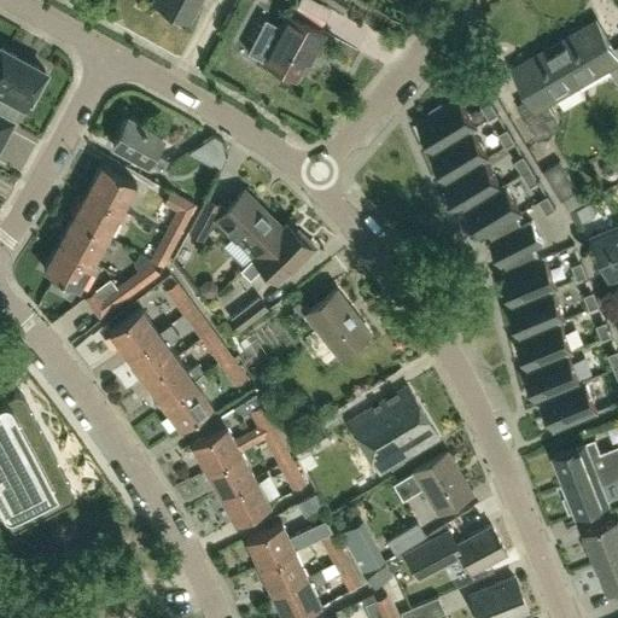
[(188,21),(199,0),(155,0),(153,1),(188,21)]
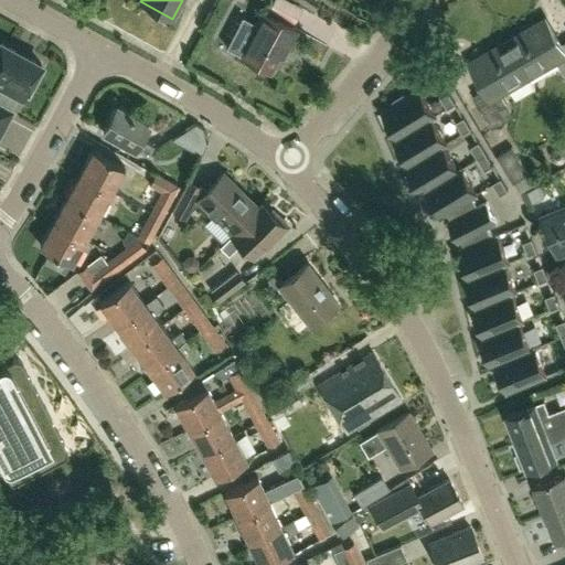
[(296,31),(263,13),(256,25),(244,18),(226,48),(241,55),(240,56),(269,72),(281,49),(285,51),(296,31)]
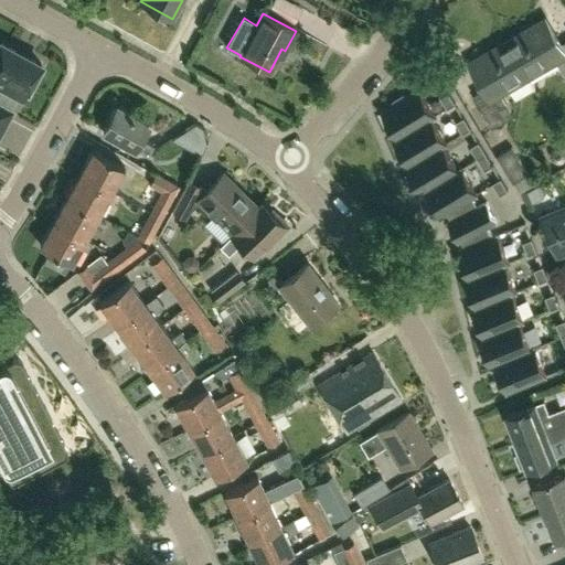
[(530,81),(557,64),(564,76),(564,41),(560,44),(545,19),(507,41),(525,74),(530,81)]
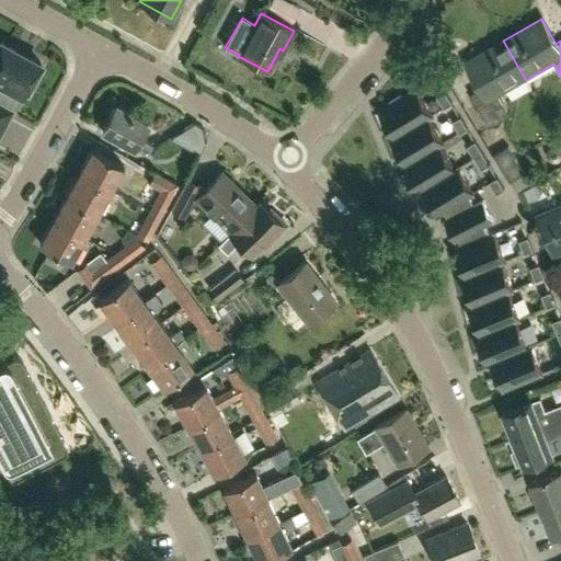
[(499,95),(526,80),(522,73),(503,41),(467,63),(482,88),(470,94),(490,128),(511,116),(499,95)]
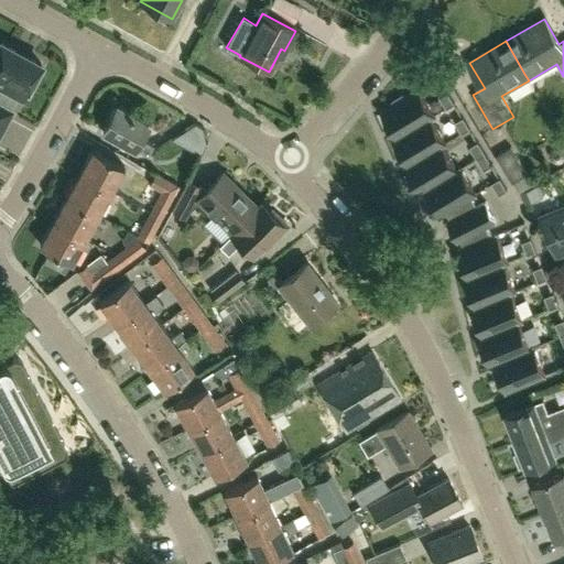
[(39,69),(41,64),(0,42),(0,87),(0,133),(12,111),(6,108),(12,94),(22,99),(28,88),(28,89),(39,69)]
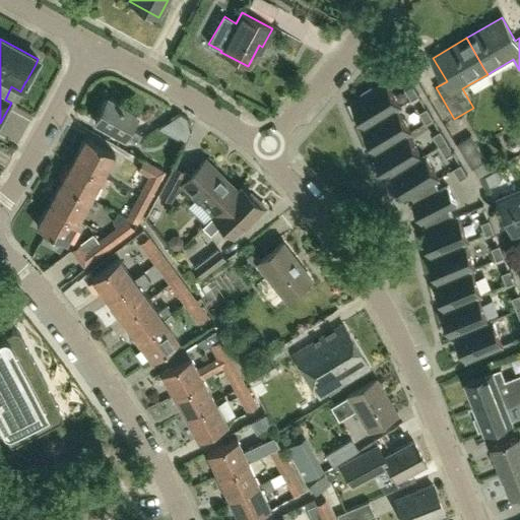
[(365,127),(396,109),(400,107),(386,82),(373,90),(372,88),(363,93),(364,95),(350,104),(365,127)]
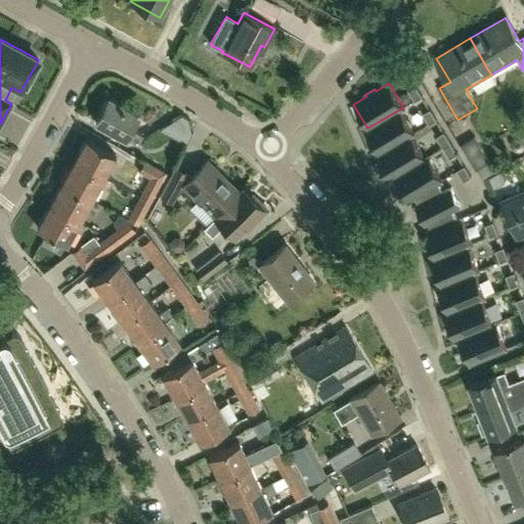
[(415,102),(423,97),(417,86),(408,91),(415,102)]
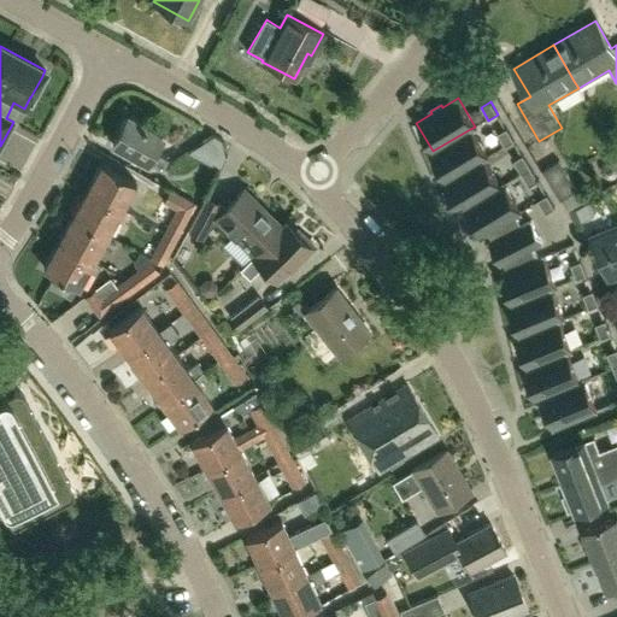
[(160,170),(166,159),(152,151),(160,135),(127,116),(111,144),(160,170)]
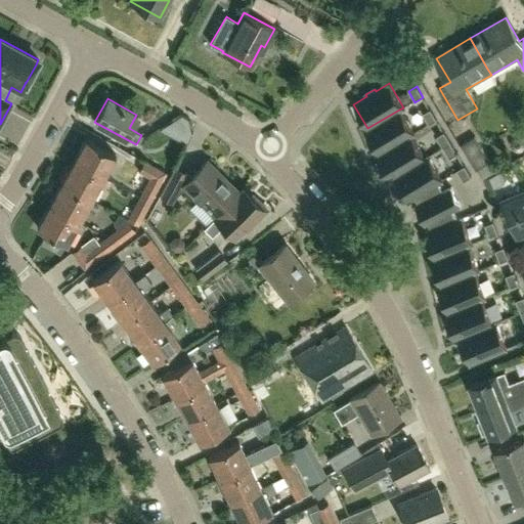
[(378,154),(410,135),(413,133),(399,110),(367,128),(364,130),(378,154)]
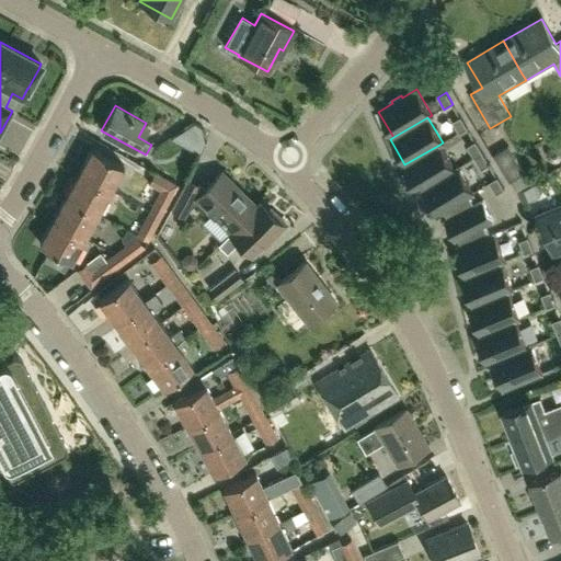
[(459,135),(468,129),(460,117),(453,123),(459,135)]
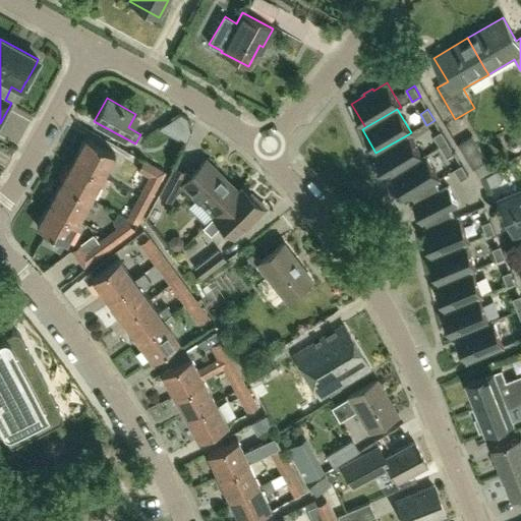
[(440,148),(448,143),(441,132),(433,136),(440,148)]
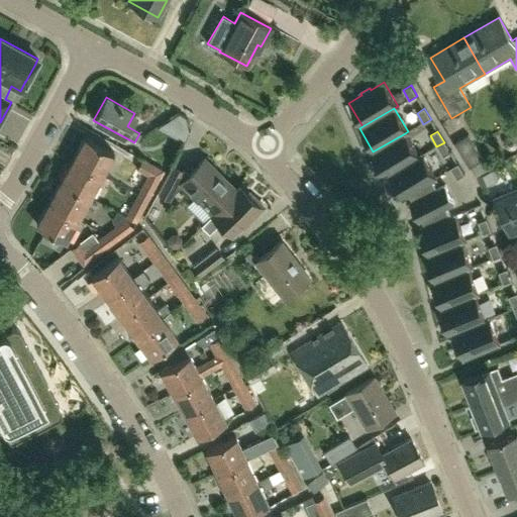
[(384,179),(388,177),(419,158),(405,133),(373,151),(370,153),(384,179)]
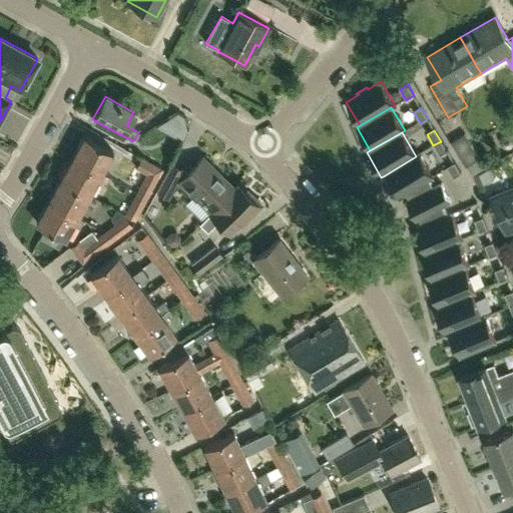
[(487,167),(480,156),(465,132),(451,141),(467,165),(473,175),(487,167)]
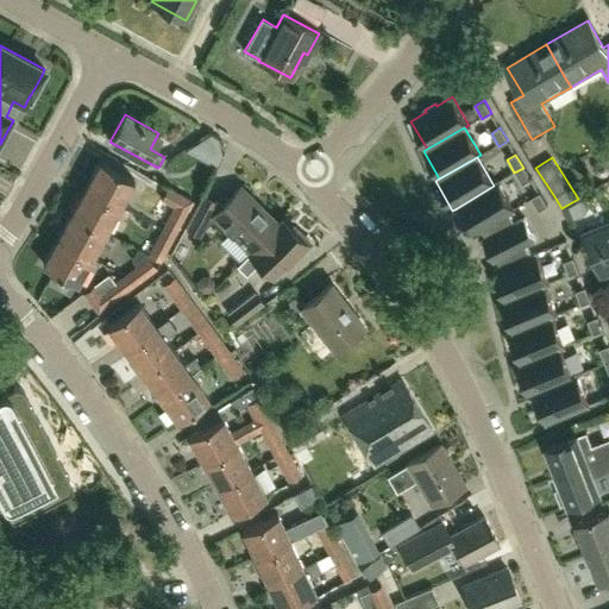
[(86,188),(119,207),(133,181),(100,162),(86,188)]
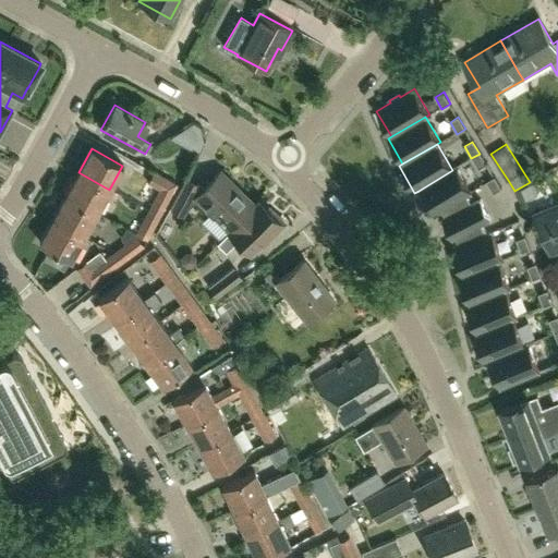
[(480,154),(471,158),(478,170),(486,166),(480,154)]
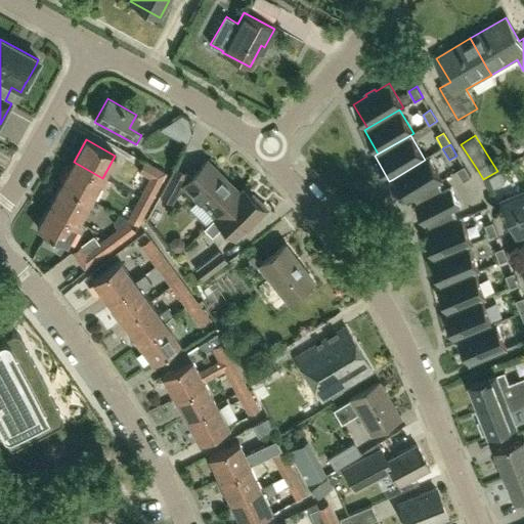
[(406,203),(413,199),(437,184),(442,181),(429,158),(425,160),(393,179),(406,203)]
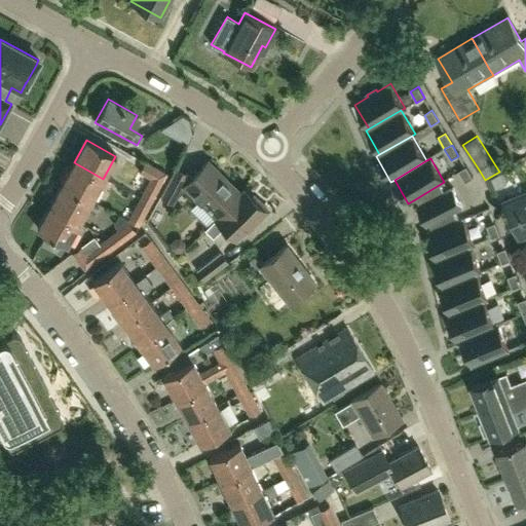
[(145,187),(142,193),(153,199),(166,173),(146,160),(140,173),(147,177),(143,186),(145,187)]
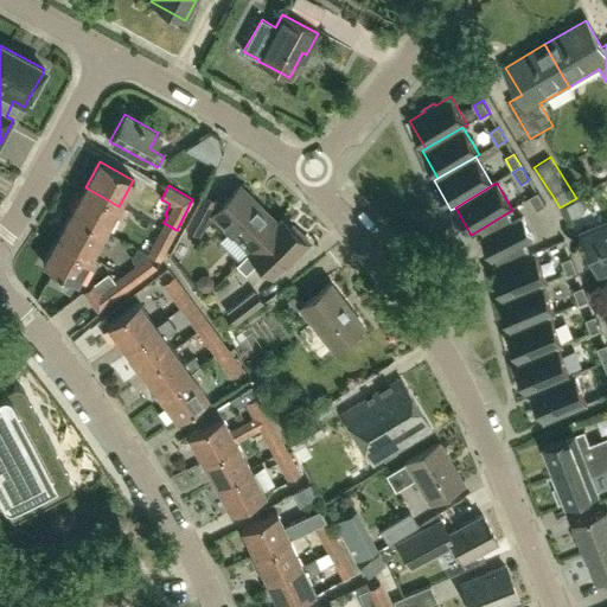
[(215,217),(249,251),(278,223),(240,186),(222,204),(202,193),(184,224),(200,232),(203,230),(215,217)]
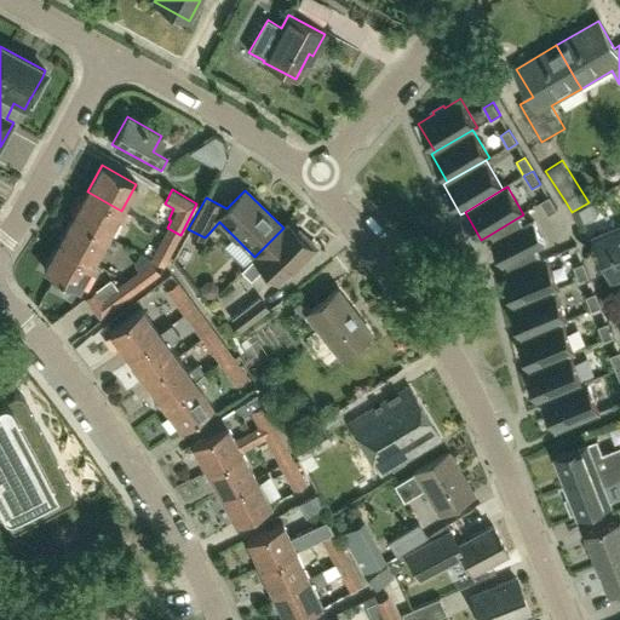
[(107,236),(121,211),(87,191),(72,218),(107,236)]
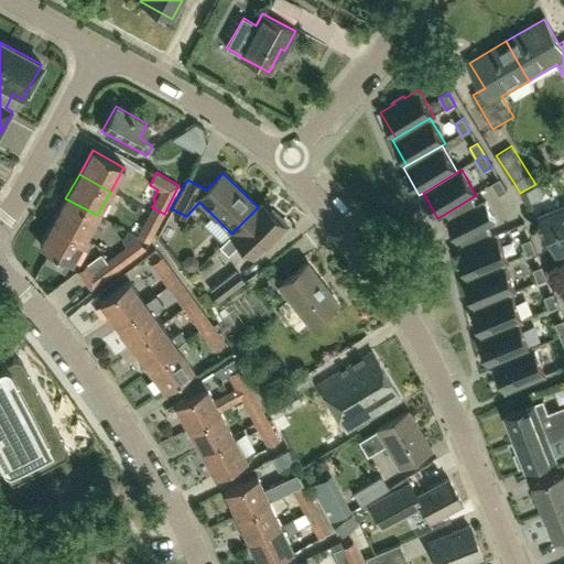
[(498,197),(506,192),(499,180),(490,185),(498,197)]
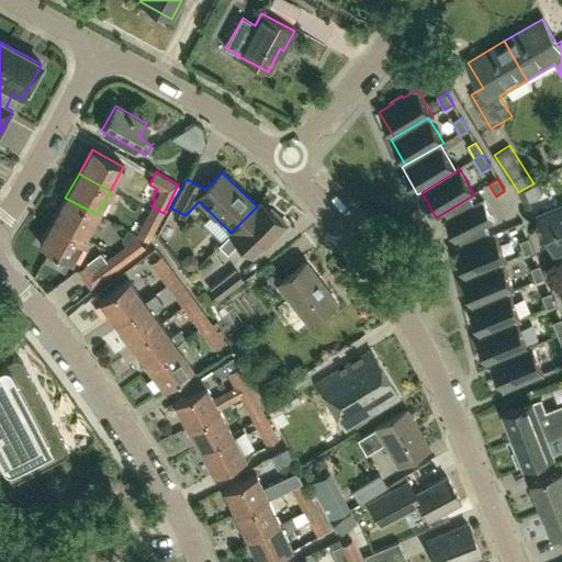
[(538,199),(542,209),(561,200),(558,190),(538,199)]
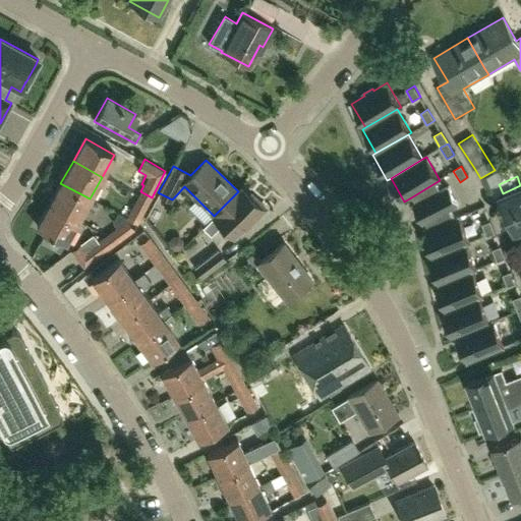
[(77,221),(90,198),(60,183),(48,206),(77,221)]
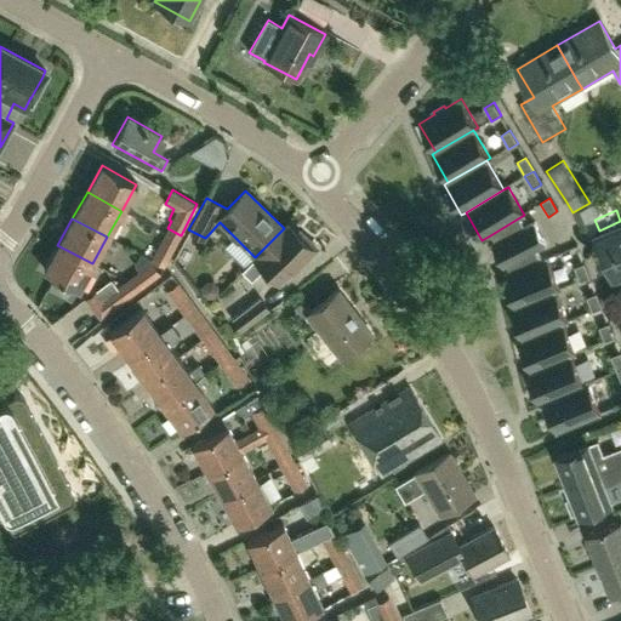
[(511,272),(541,260),(535,249),(545,243),(533,222),(523,228),(518,218),(490,235),(495,244),(491,246),(503,267),(507,265),(511,272)]
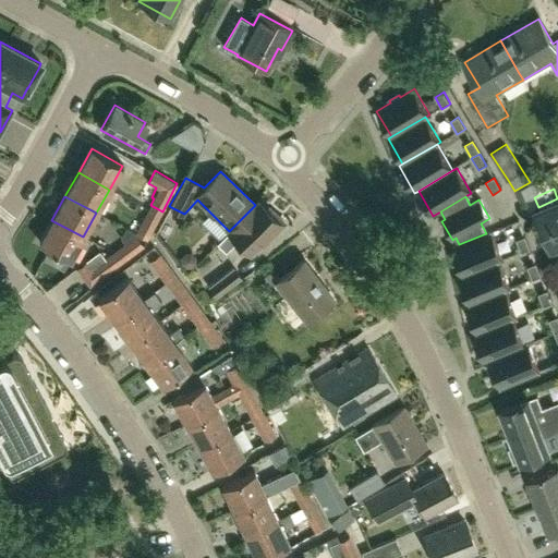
[(255,205),(229,231),(216,244),(225,253),(235,241),(249,254),(267,237),(269,238),(283,223),(267,207),(266,209),(258,202),(255,205)]
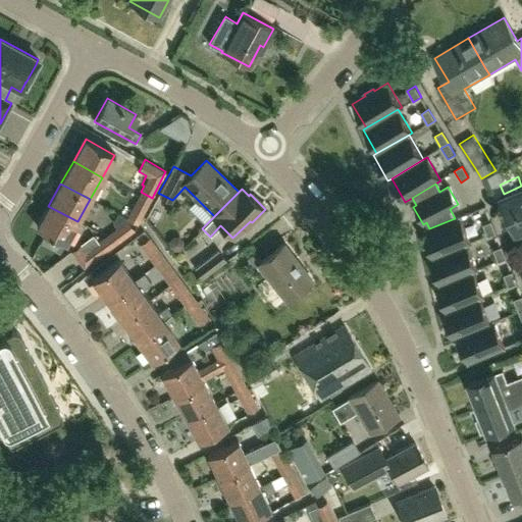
[(138,224),(152,198),(141,192),(127,218),(138,224)]
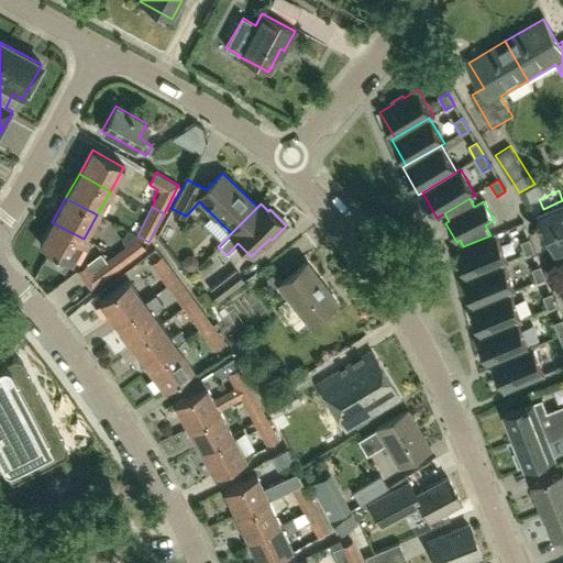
[(562,207),(540,217),(556,256),(562,253),(562,207)]
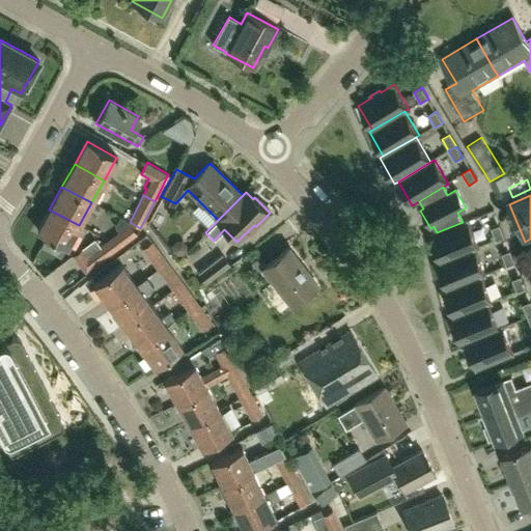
[(66,248),(79,225),(49,210),(36,231),(66,248)]
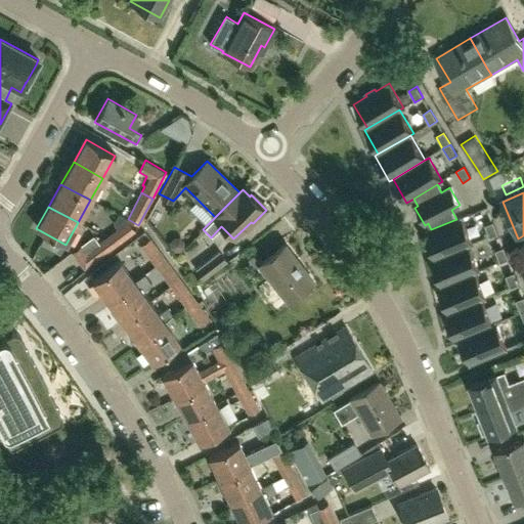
[(117,228),(104,237),(106,238),(114,247),(135,230),(128,220),(120,216),(119,214),(114,224),(117,228)]
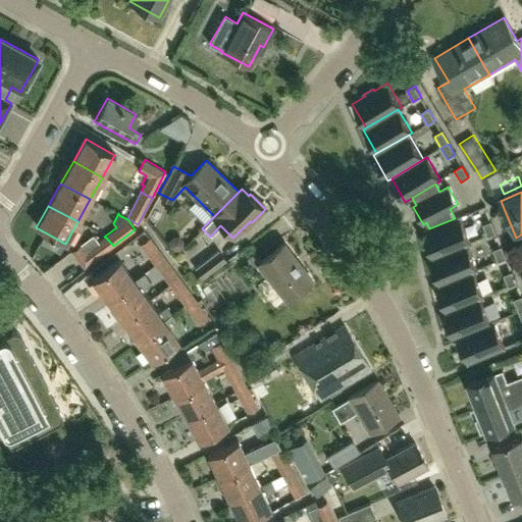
[(432,257),(466,243),(470,242),(461,216),(455,218),(429,228),(422,231),(432,257)]
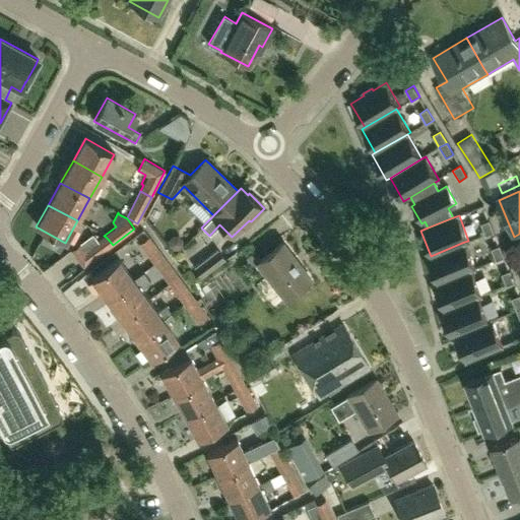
[(485,236),(494,233),(490,220),(480,223),(485,236)]
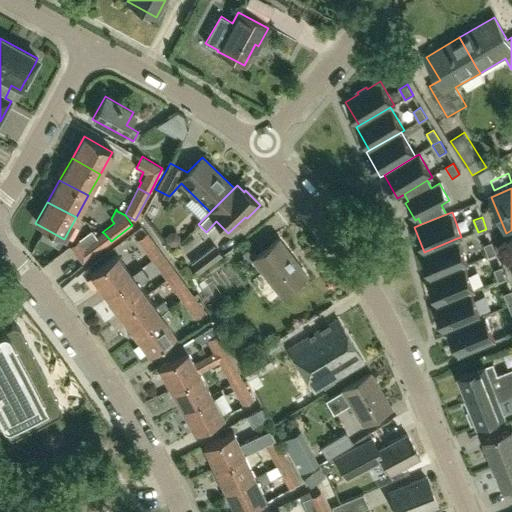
[(104,233),(102,232),(96,236),(91,230),(70,246),(82,263),(111,241),(104,233)]
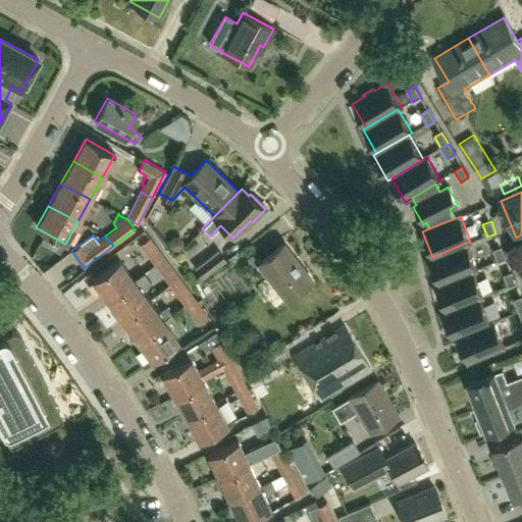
[(154,265),(165,257),(150,237),(139,245),(154,265)]
